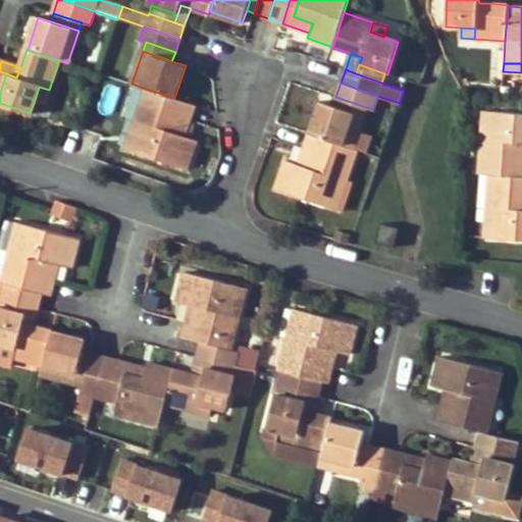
[(44,106),(49,90),(39,87),(34,103),(44,106)]
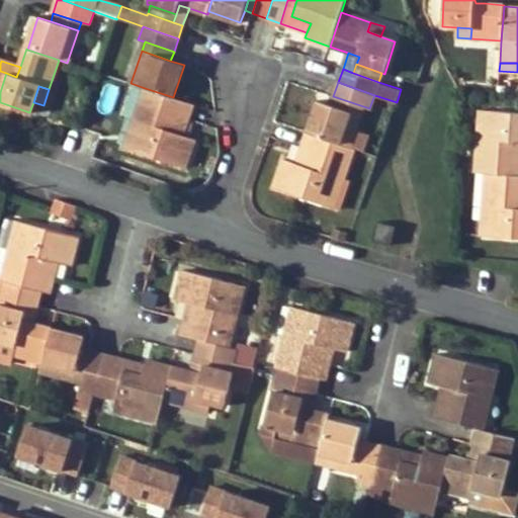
[(175,133),(181,116),(188,119),(194,104),(173,97),(145,88),(125,148),(185,168),(195,139),(183,136),(175,133)]
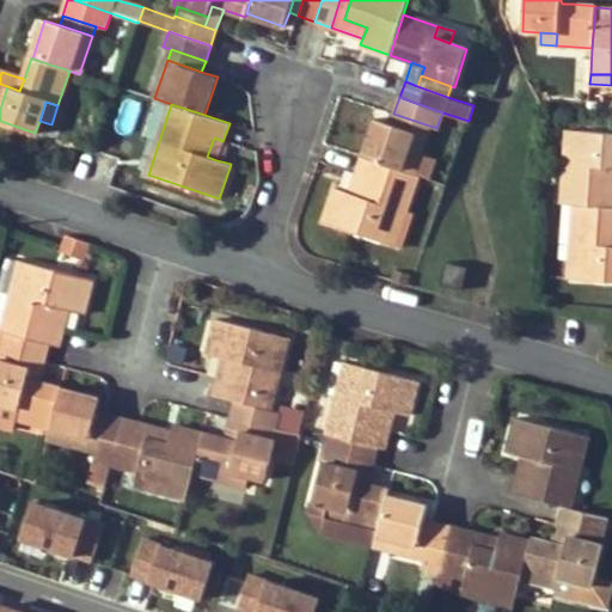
[(424,136),(429,126),(393,114),(390,124),(424,136)]
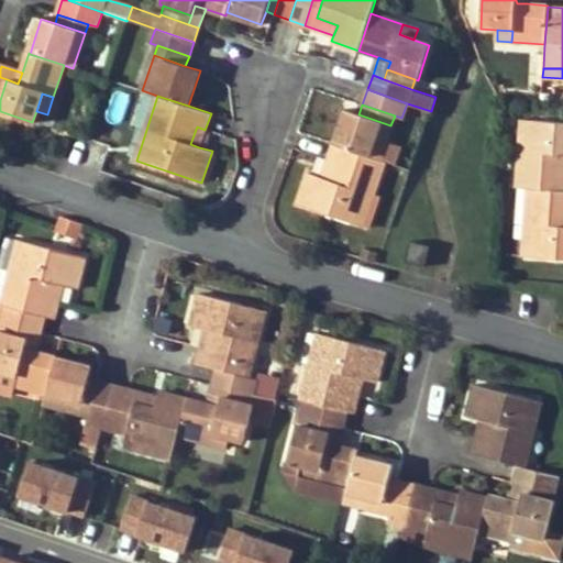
[(334,144),(379,159),(386,141),(390,125),(359,114),(345,110),(334,144)]
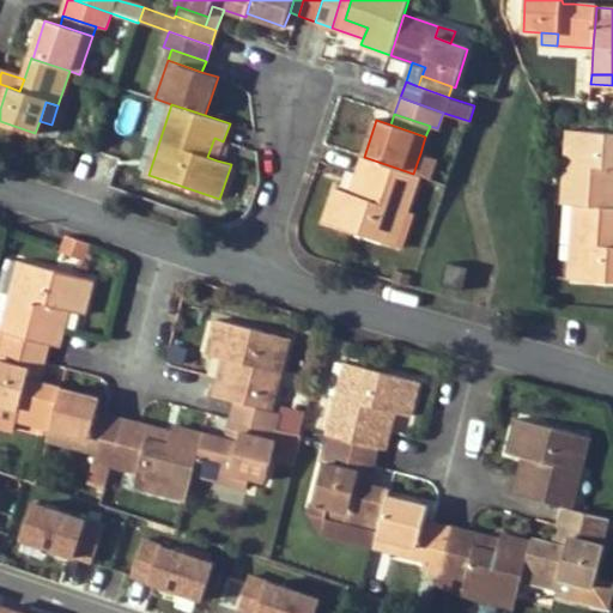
[(565,170),(575,170),(578,131),(569,129),(565,170)]
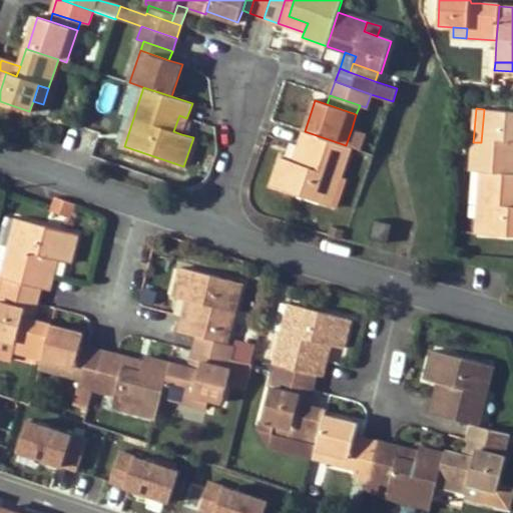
[(512,173),(512,158),(512,155),(512,110),(484,109),(481,142),(473,142),(471,170),(482,171),(506,173),(512,173)]
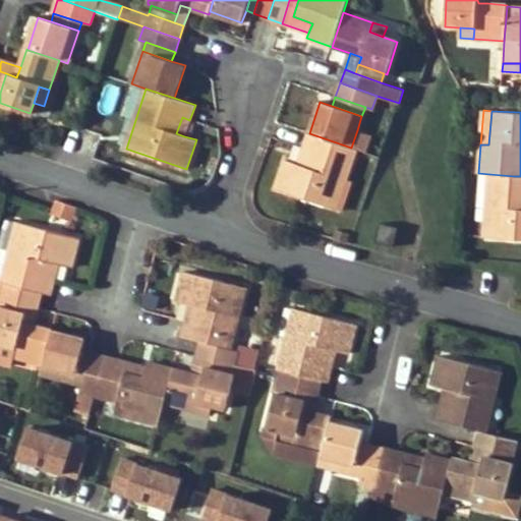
[(184,136),(189,120),(182,117),(176,133),(184,136)]
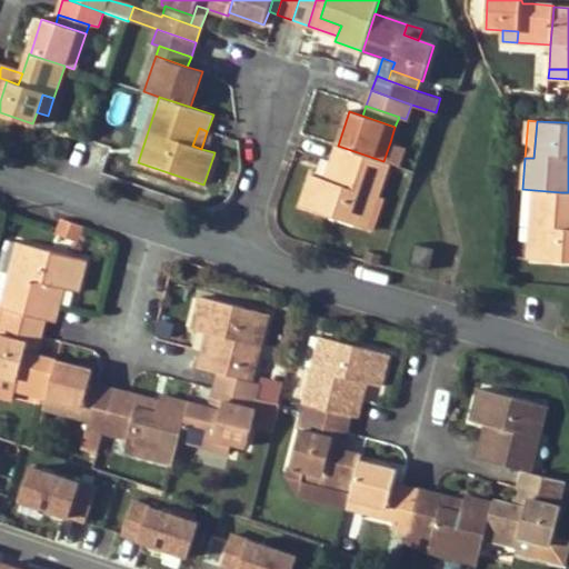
[(390,163),(400,167),(407,148),(390,142),(383,161),(390,163)]
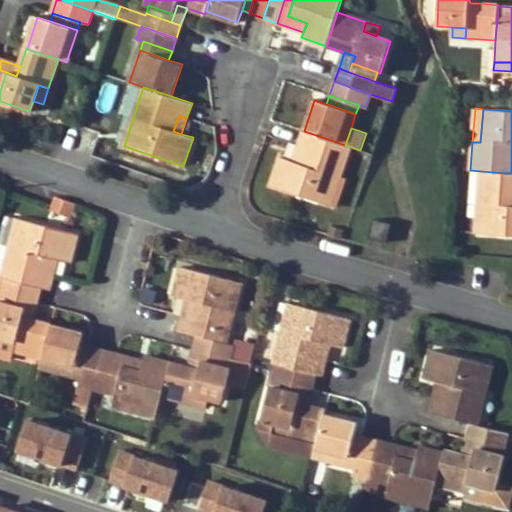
[(323,202),(332,176),(339,179),(351,147),(345,145),(304,131),(298,146),(305,148),(300,164),(293,161),(281,157),(271,186),(323,202)]
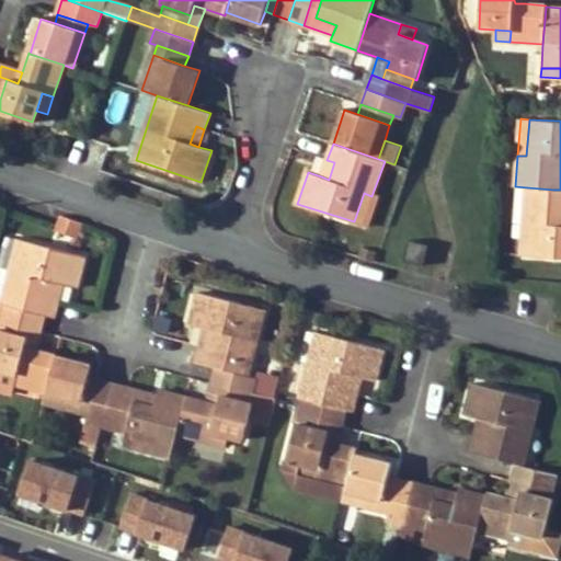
[(327,160),(321,176),(329,180),(334,162),(327,160)]
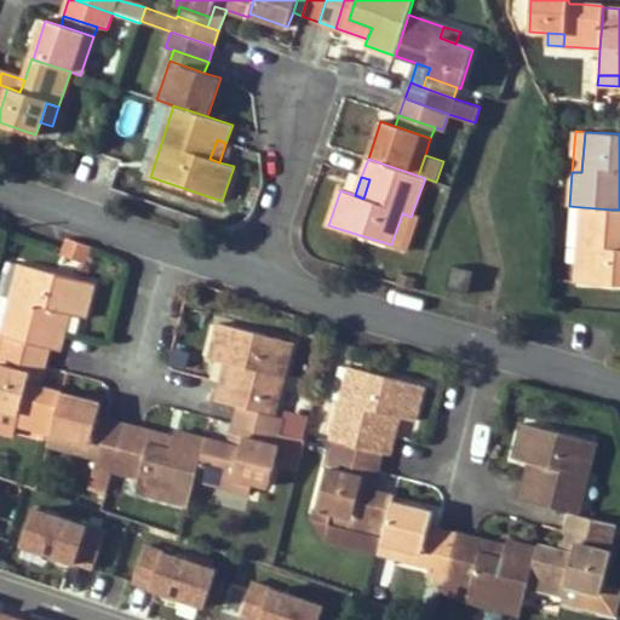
[(619,210),(612,210),(583,207),(579,248),(590,250),(587,285),(619,286),(619,210)]
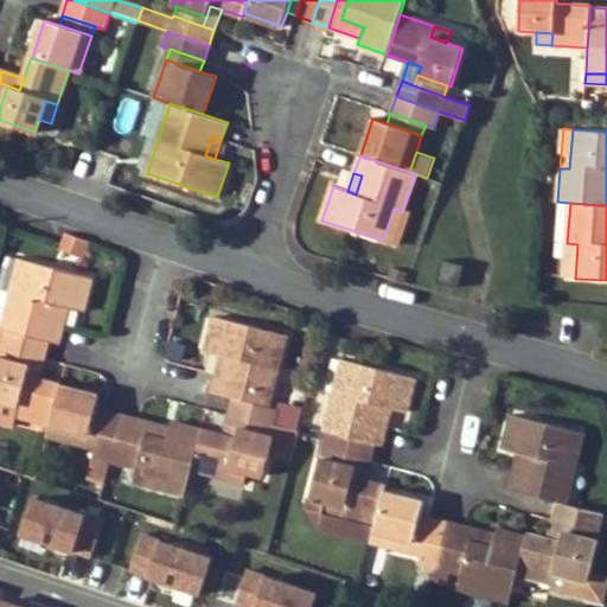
[(408,213),(402,212),(394,209),(383,240),(397,246),(408,213)]
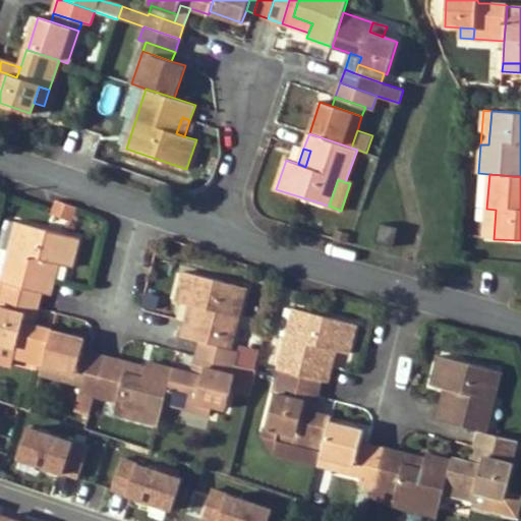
[(51,214),(71,221),(76,206),(57,199),(53,208),(51,214)]
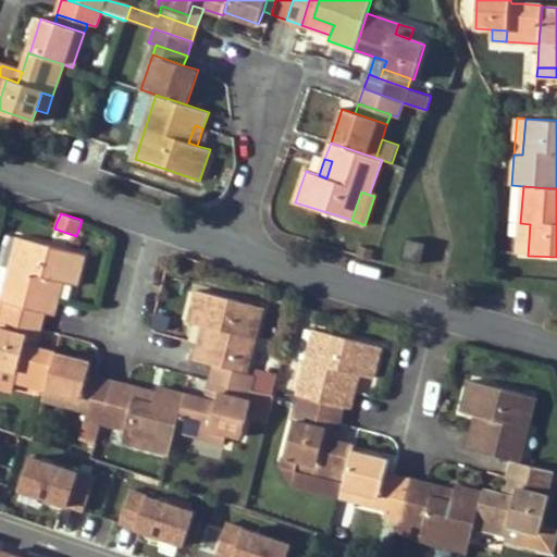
[(528,256),(530,224),(520,223),(518,255),(528,256)]
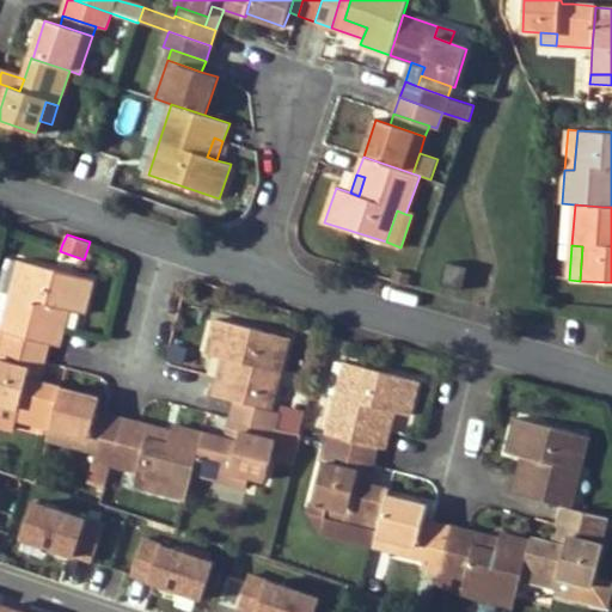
[(4,291),(11,293),(20,295),(29,262),(12,258),(4,291)]
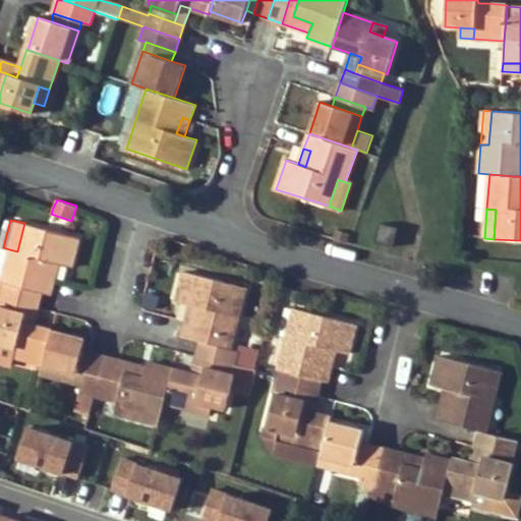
[(24,223),(17,251),(9,249),(1,282),(4,283),(42,292),(51,294),(54,281),(47,279),(52,262),(59,264),(71,267),(79,237),(24,223)]
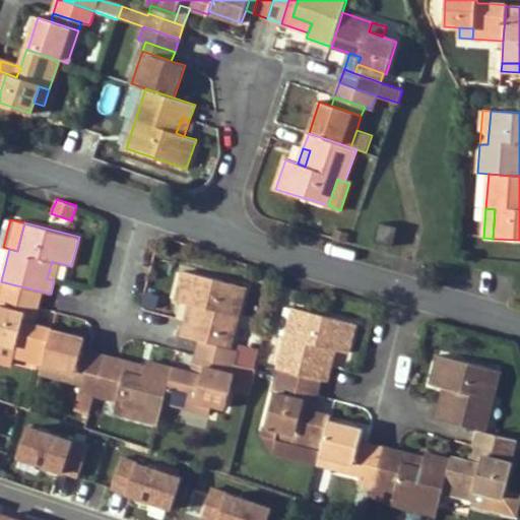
[(379,223),(375,242),(392,246),(396,228),(379,223)]
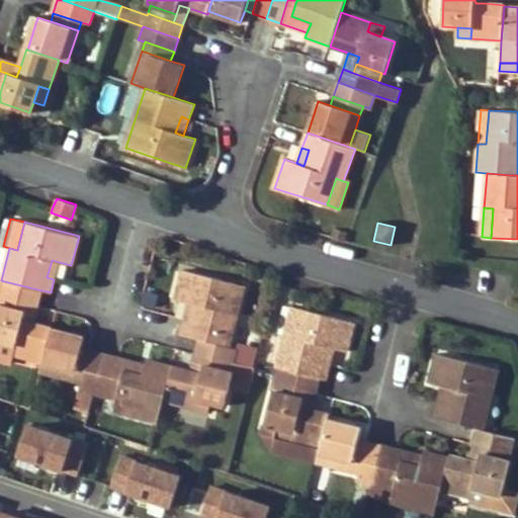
[(347,234),(337,231),(334,239),(344,242),(347,234)]
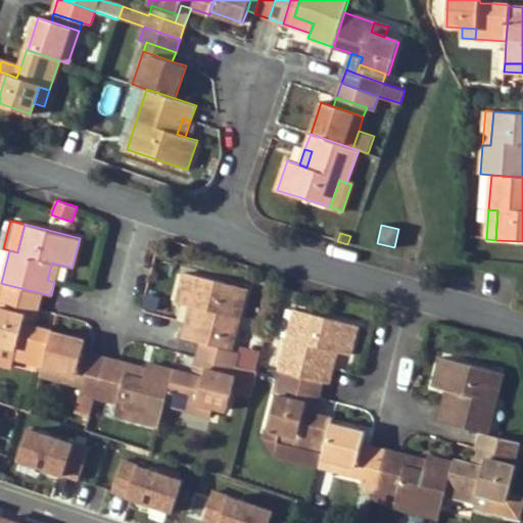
[(54,282),(59,265),(52,263),(47,280),(54,282)]
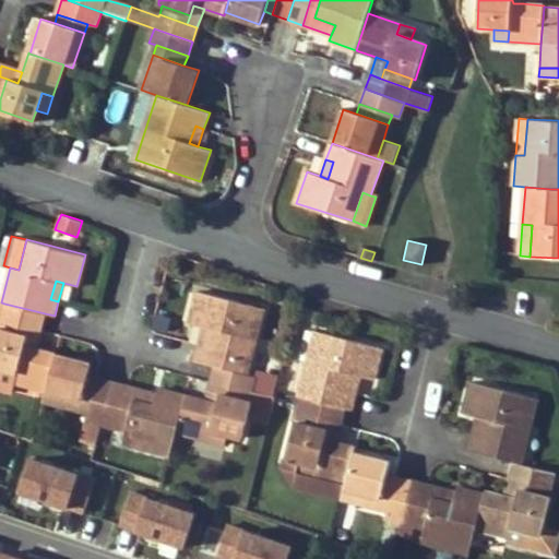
[(216,366),(248,373),(256,339),(247,335),(253,305),(197,292),(189,322),(203,326),(212,328),(206,347),(199,345),(194,360),(216,366)]
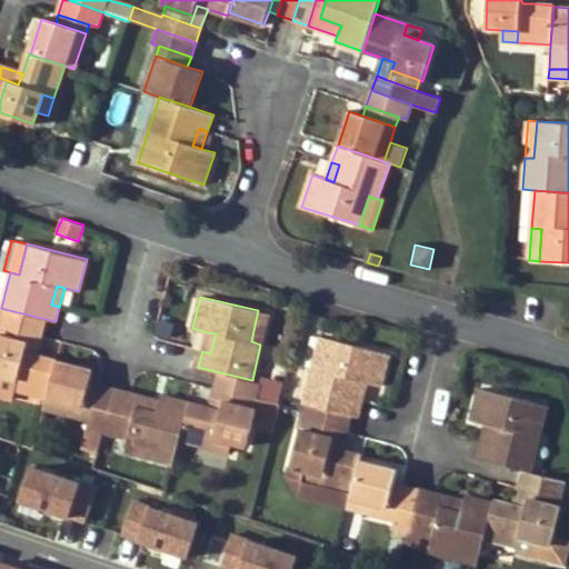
[(0,377),(17,381),(13,390),(48,399),(57,361),(57,360),(37,355),(26,351),(28,343),(38,346),(41,336),(46,319),(5,309),(0,327),(0,377)]
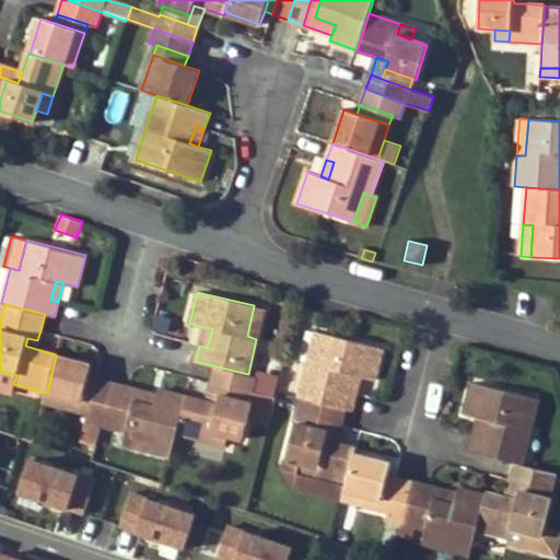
[(267,308),(254,305),(247,336),(256,339),(258,339),(267,308)]
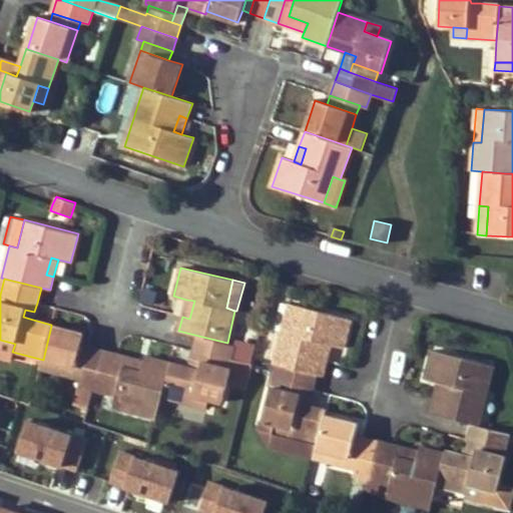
[(194,301),(186,300),(182,317),(189,319),(194,301)]
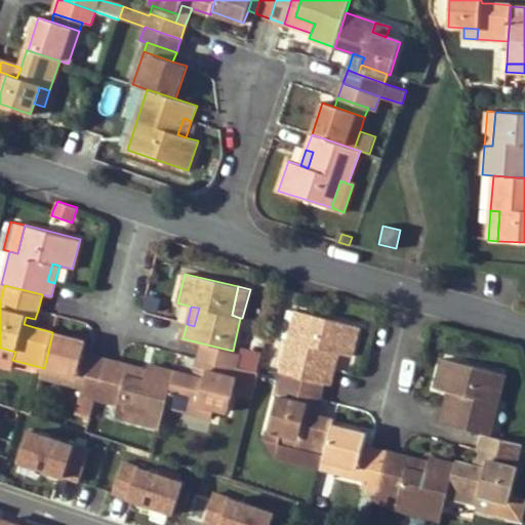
[(289,337),(298,340),(306,313),(296,311),(289,337)]
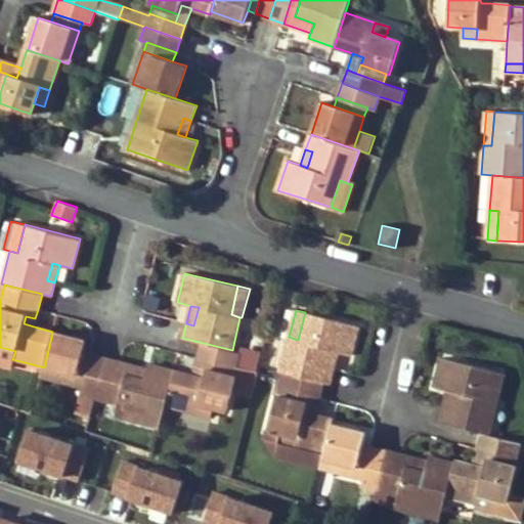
[(298,340),(289,337),(279,372),(285,374),(322,382),(329,384),(333,370),(325,368),(331,350),(338,352),(351,355),(359,325),(305,312),(298,340)]
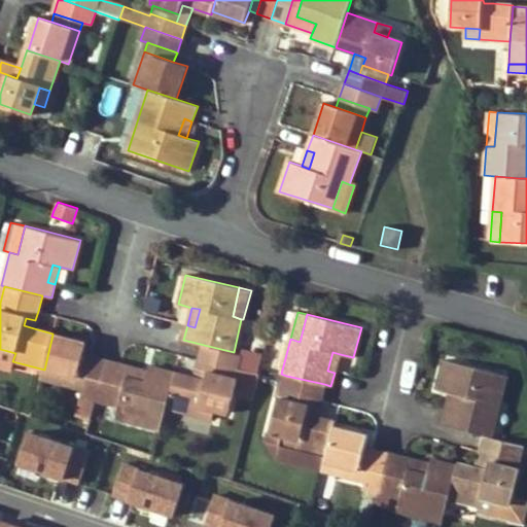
[(24,325),(34,328),(35,320),(26,318),(24,325)]
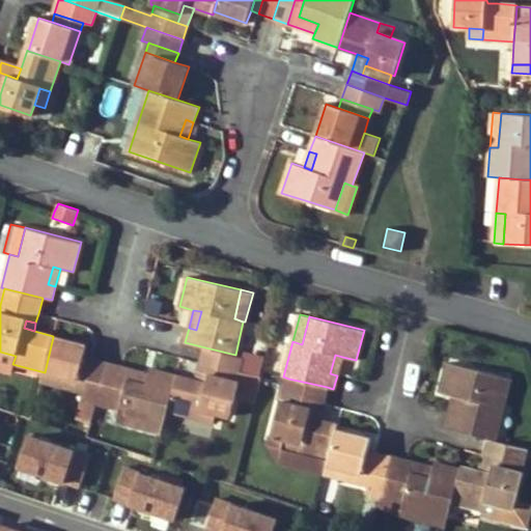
[(42,381),(75,389),(83,358),(86,345),(53,337),(45,372),(42,381)]
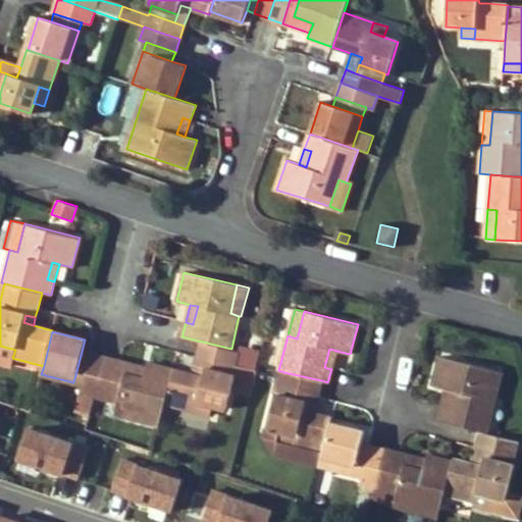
[(198,355),(235,364),(239,351),(231,349),(202,342),(198,355)]
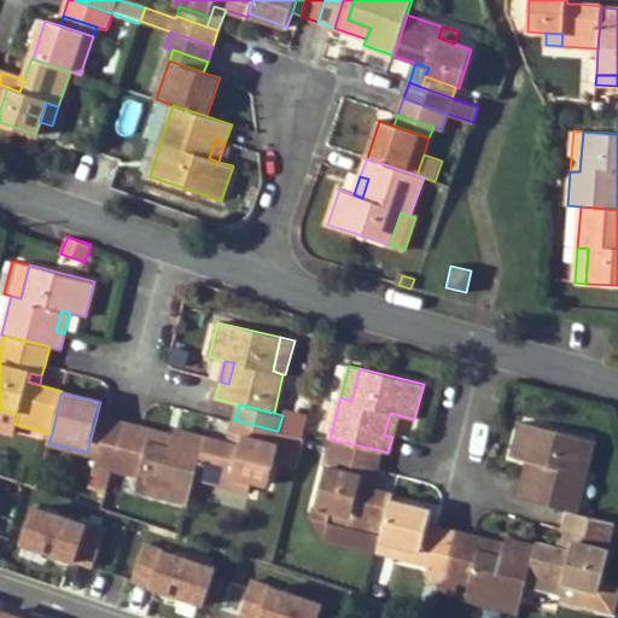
[(0,419),(15,424),(18,414),(0,409),(0,419)]
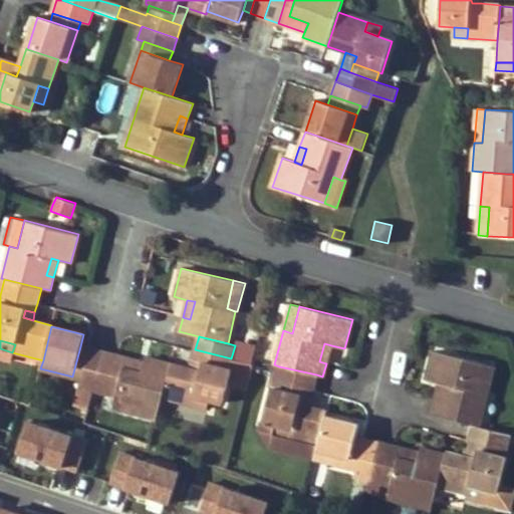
[(326,363),(331,345),(324,343),(319,361),(326,363)]
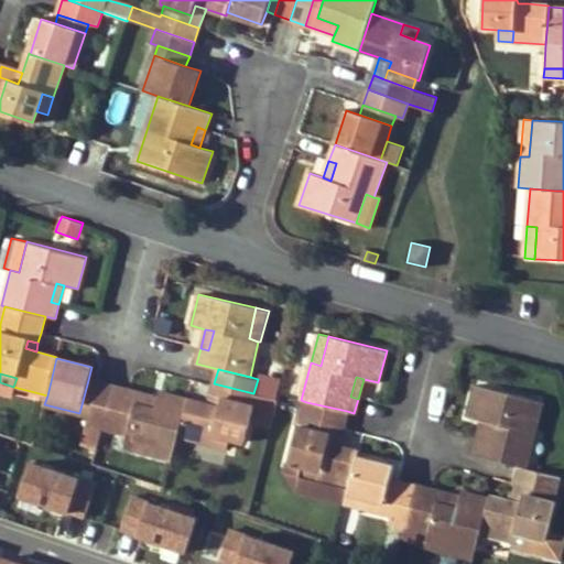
[(79,413),(89,416),(98,383),(88,380),(79,413)]
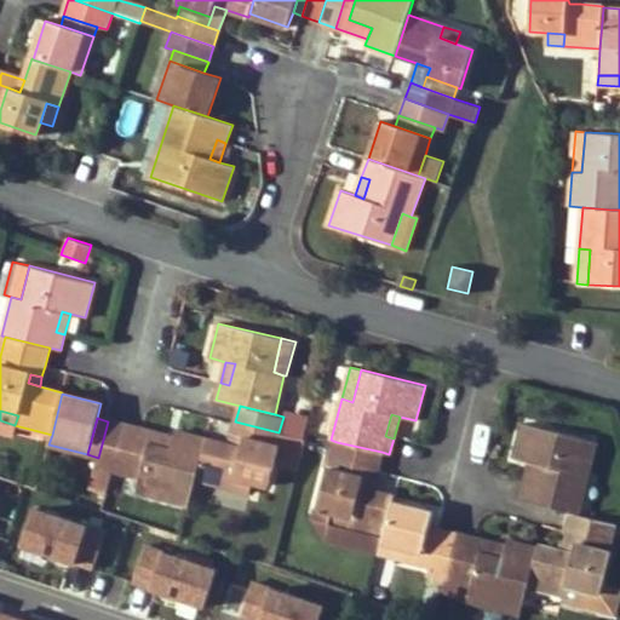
[(126,425),(108,422),(98,458),(96,465),(114,470),(126,425)]
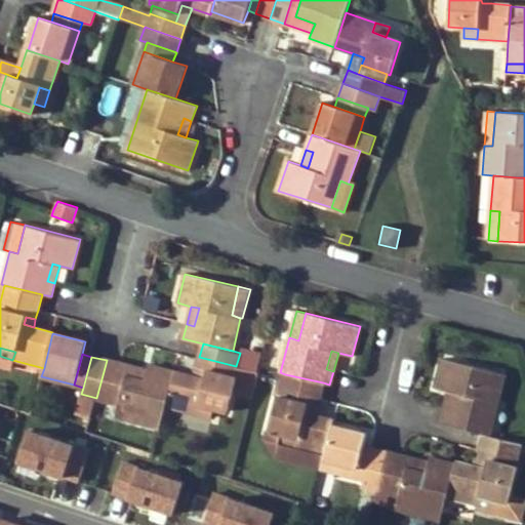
[(236,377),(242,378),(244,368),(236,366),(199,357),(194,375),(204,378),(206,370),(236,377)]
